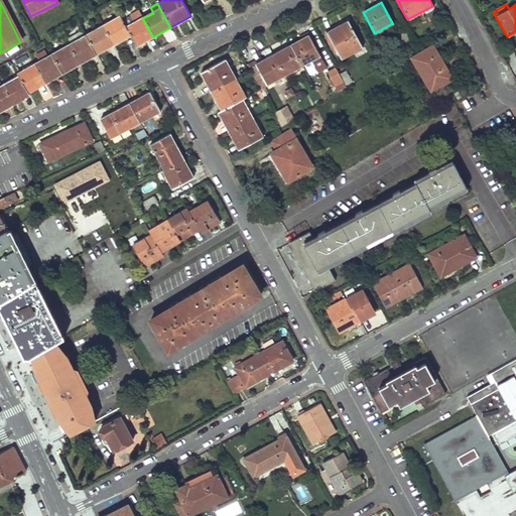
[(102,26),(113,45),(130,35),(125,27),(120,17),(102,26)]
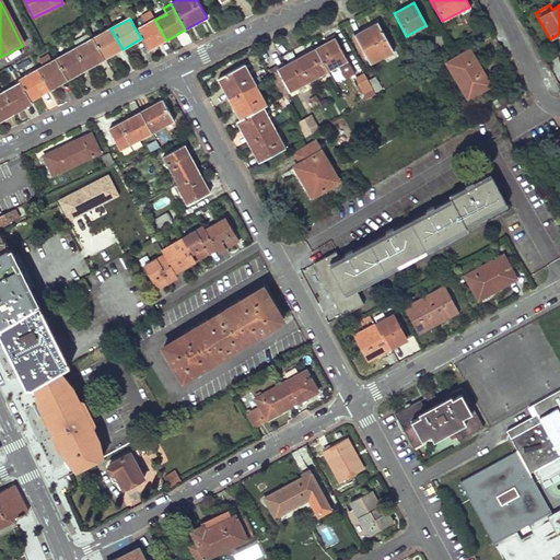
[(154,20),(136,30),(141,38),(148,48),(166,41),(154,20)]
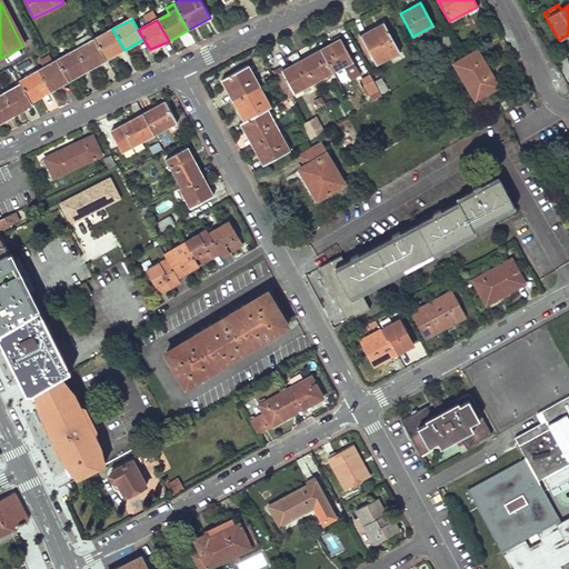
[(360,37),(375,66),(399,53),(382,23),(360,37)]
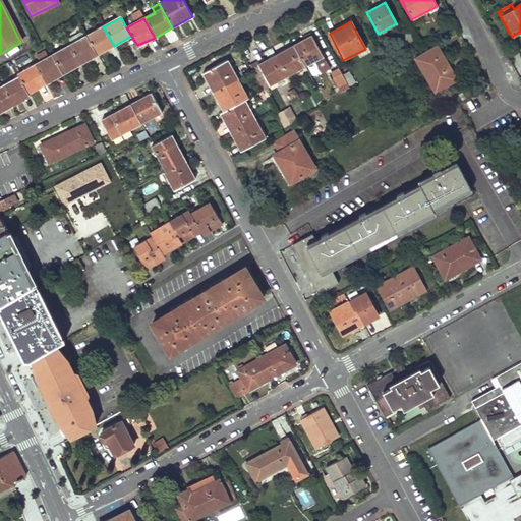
[(85,37),(97,55),(114,46),(103,26),(85,37)]
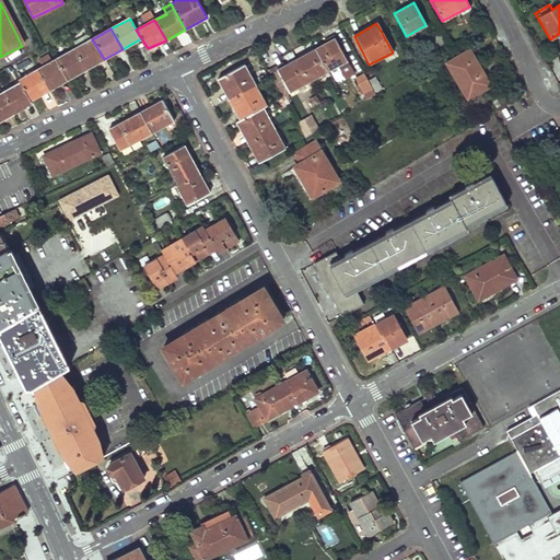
[(74,48),(85,69),(104,59),(92,39),(74,48)]
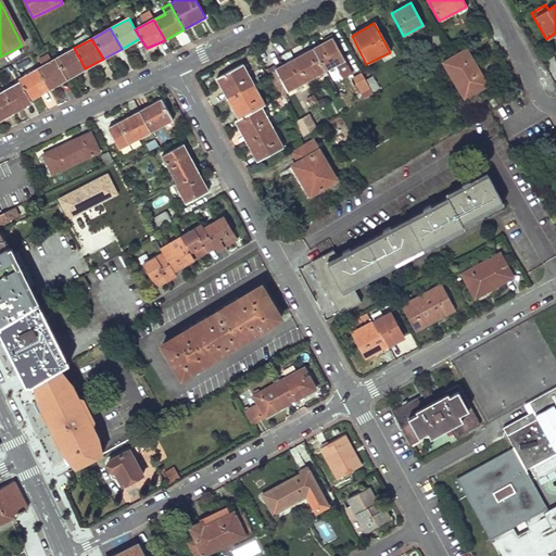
[(332,39),(313,49),(325,72),(336,66),(340,73),(349,68),(332,39)]
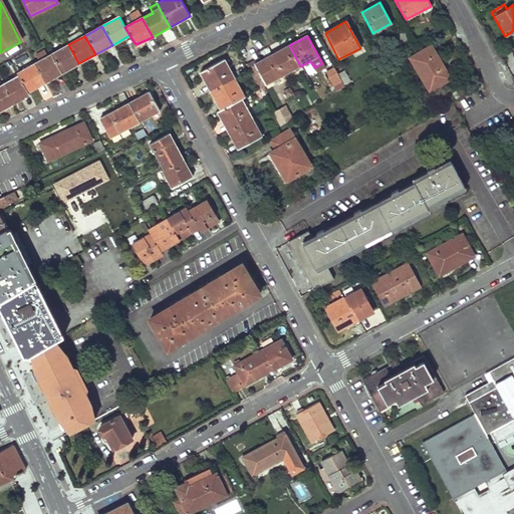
[(51,54),(61,73),(78,63),(68,44),(51,54)]
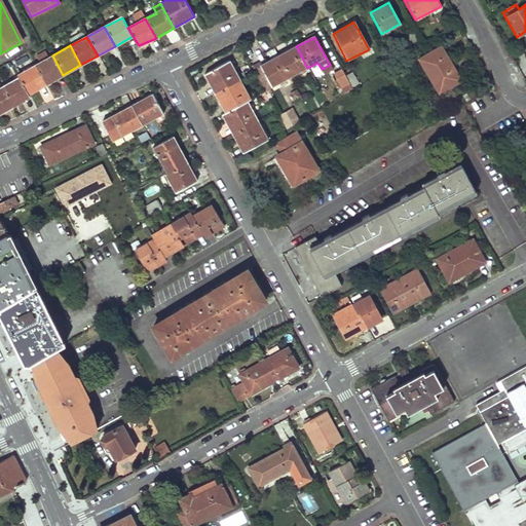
[(296,46),(277,57),(290,78),(307,68),(296,46)]
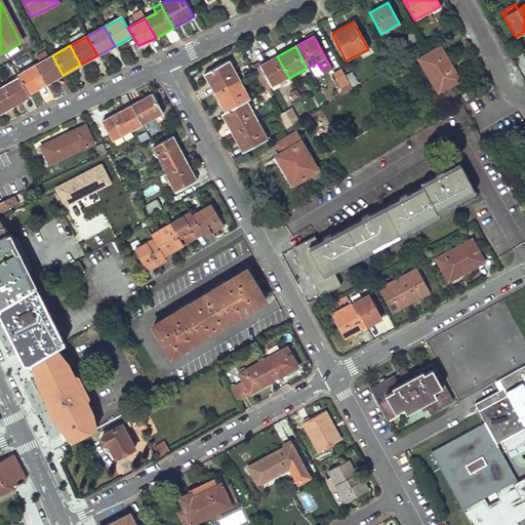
[(459,80),(439,47),(418,59),(439,93),(459,80)]
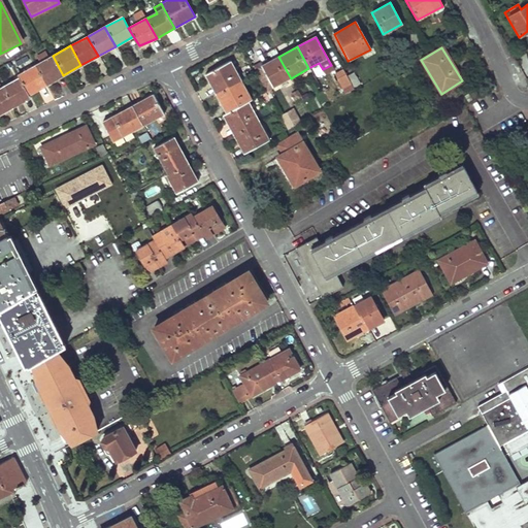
[(35,66),(45,86),(63,75),(53,56),(48,59),(44,53),(36,57),(40,63),(35,66)]
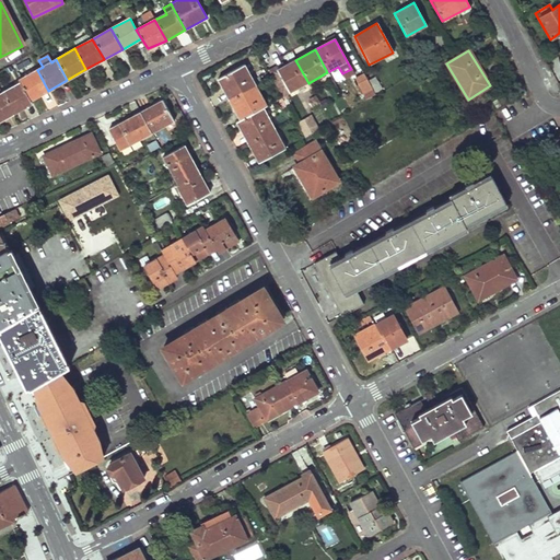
[(308,83),(295,60),(277,71),(289,93),(308,83)]
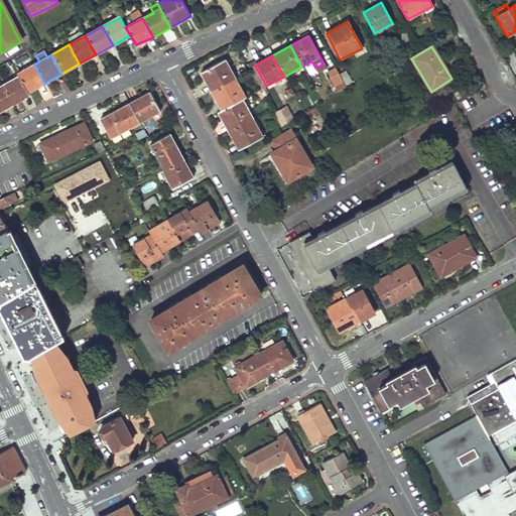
[(235,80),(225,60),(201,74),(211,93),(235,80)]
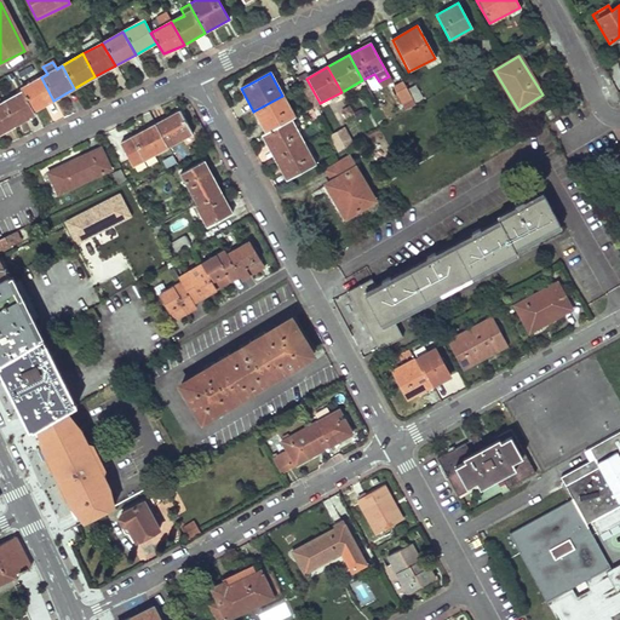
[(23,92),(33,112),(53,101),(41,78),(21,89),(23,92)]
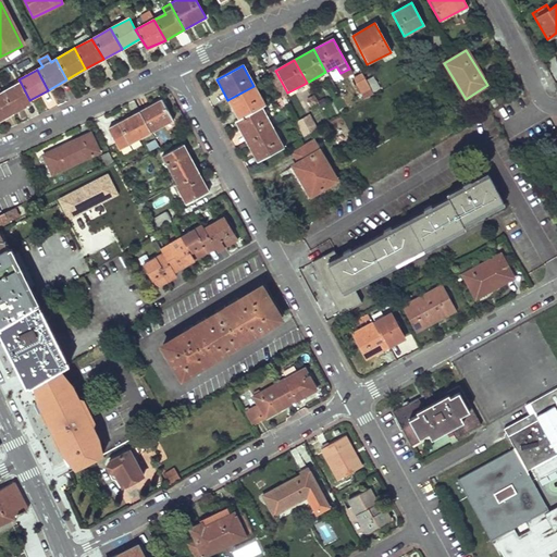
[(369,89),(361,74),(354,78),(361,93),(369,89)]
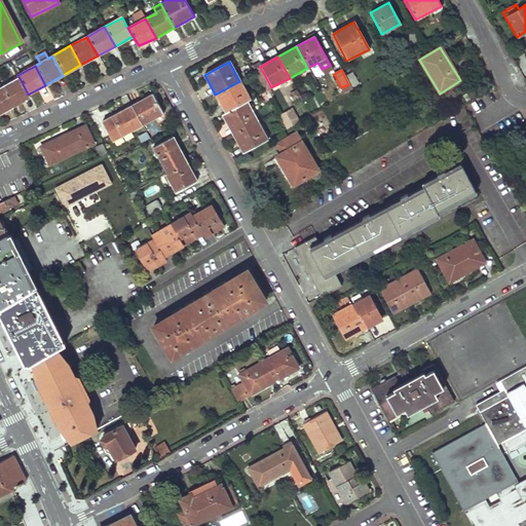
[(351,73),(345,76),(352,87),(359,84),(351,73)]
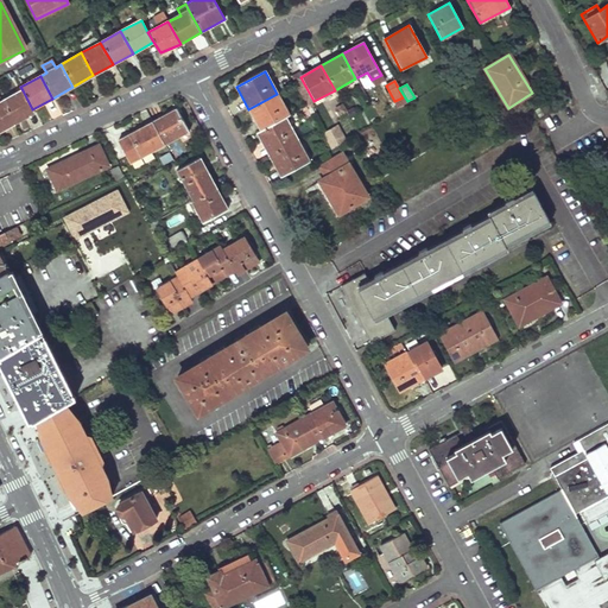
[(2,102),(14,125),(35,113),(32,109),(23,90),(2,102)]
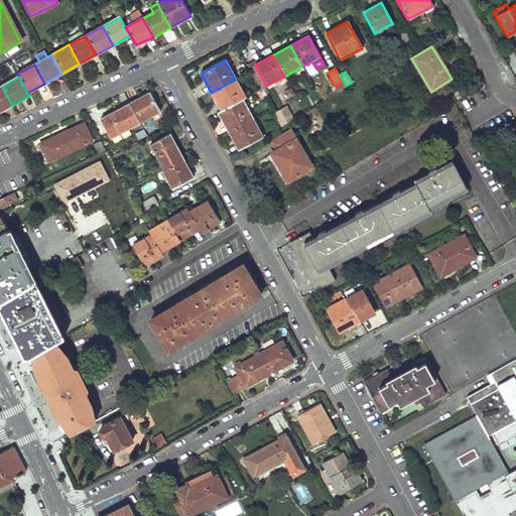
[(245,98),(235,80),(211,93),(220,111),(242,100),(245,98)]
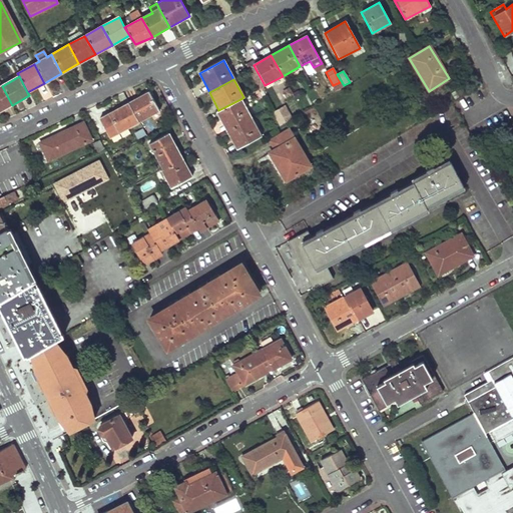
[(0,111),(12,105),(2,86),(0,83),(0,111)]
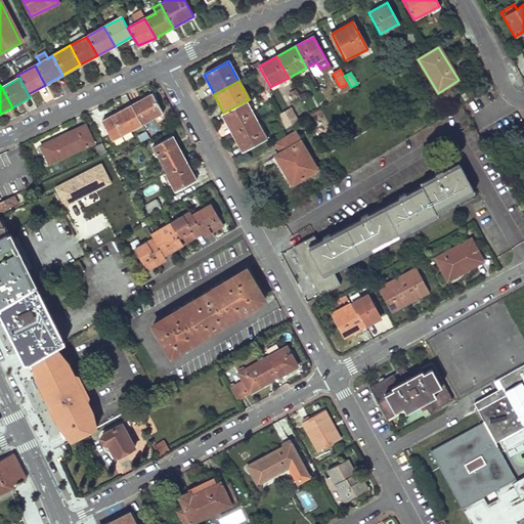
[(153,94),(132,105),(141,125),(162,114),(153,94)]
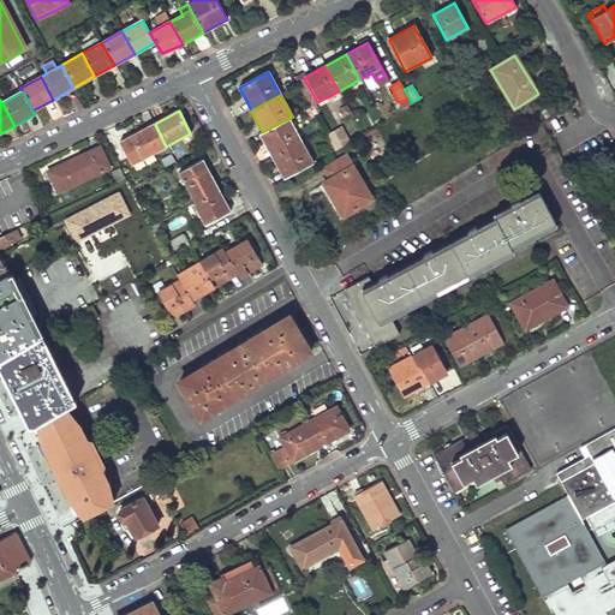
[(300,141),(288,119),(262,132),(260,133),(272,157),(300,141)]
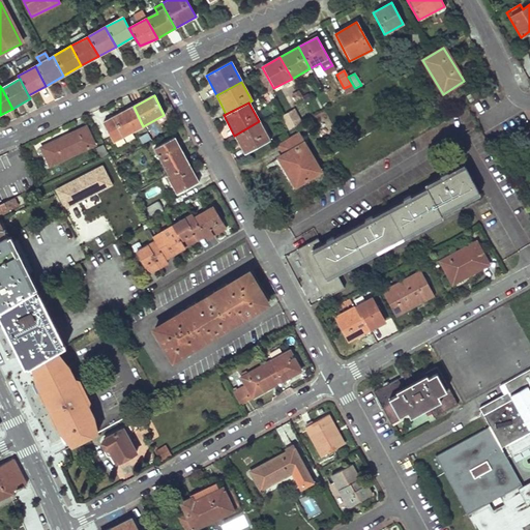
[(134,107),(102,123),(114,142),(143,126),(134,107)]
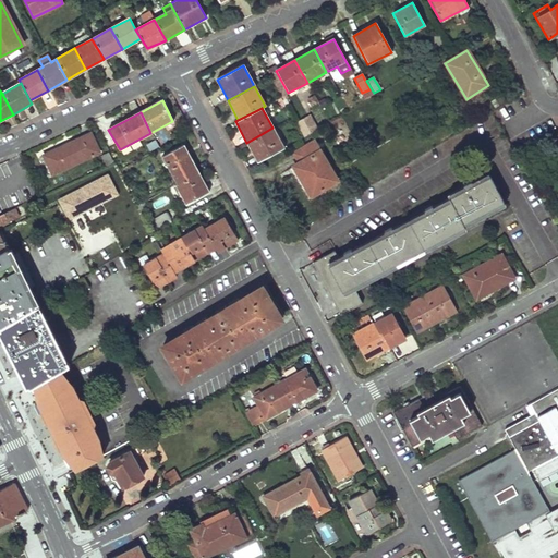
[(304,136),(318,128),(311,113),(296,121),(304,136)]
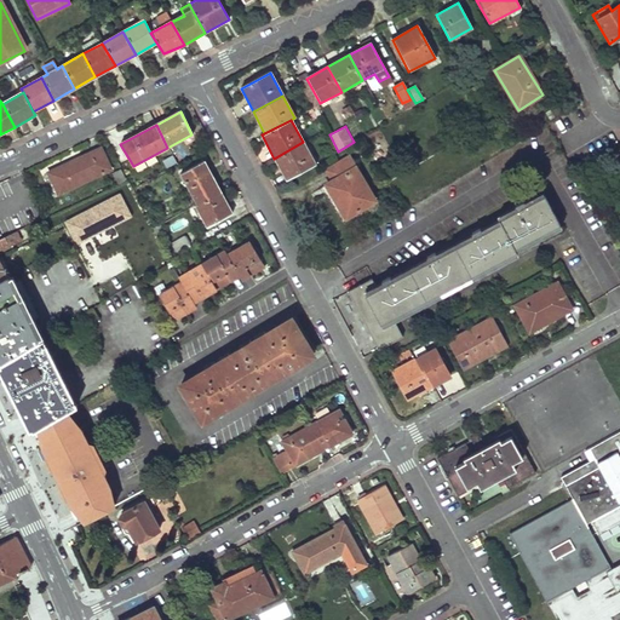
[(315,164),(303,142),(274,159),(286,181),(315,164)]
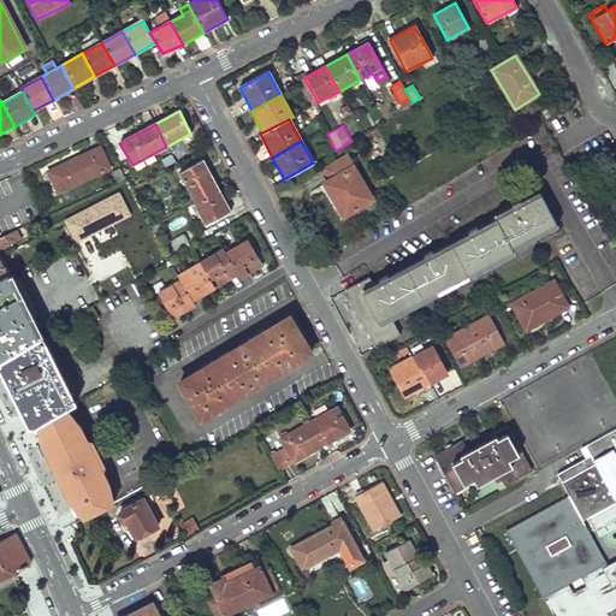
[(100,148),(48,171),(58,193),(110,169),(100,148)]
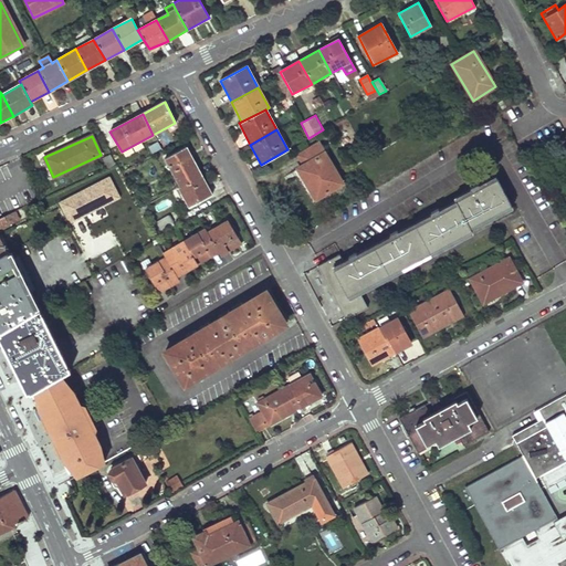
[(311,201),(343,182),(320,144),(299,156),(303,165),(293,171),(311,201)]
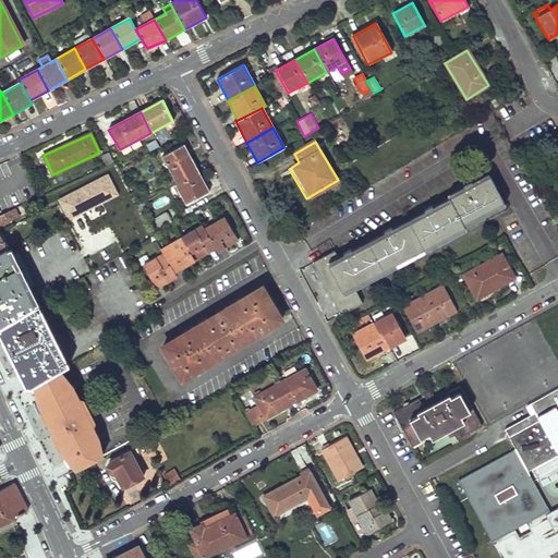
[(190,158),(182,146),(162,156),(178,184),(199,173),(191,158),(190,158)]
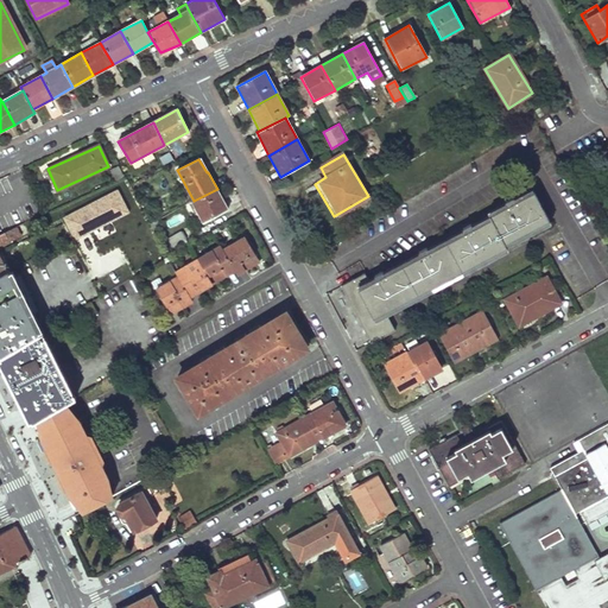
[(122,177),(118,168),(111,171),(115,181),(122,177)]
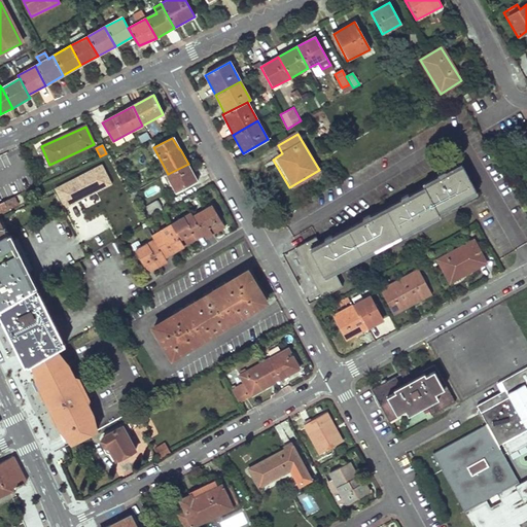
[(103,164),(56,188),(65,208),(113,183),(103,164)]
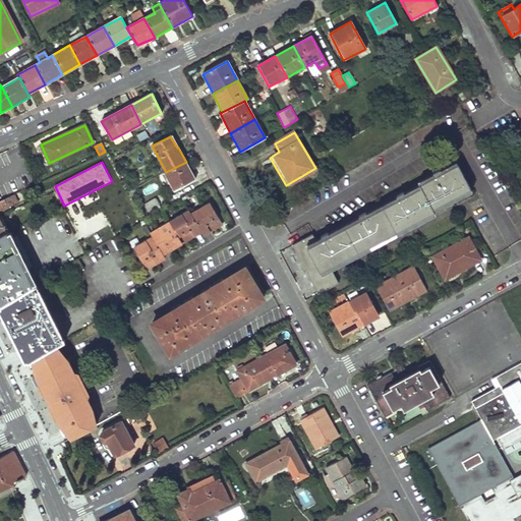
[(195,179),(186,162),(166,172),(165,173),(174,191),(195,179)]
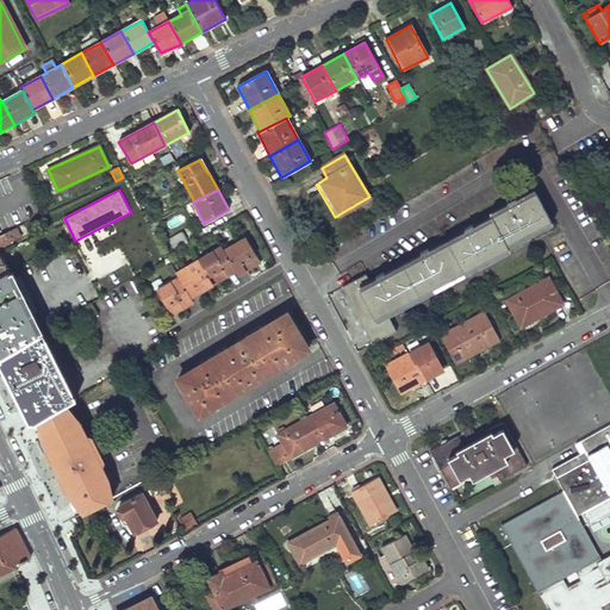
[(366,275),(342,288),(372,344),(396,332),(386,312),(506,249),(505,247),(552,222),(536,193),(517,204),(515,200),(511,201),(508,204),(509,207),(491,217),(492,221),(474,230),(472,225),(468,228),(465,230),(467,234),(430,254),(428,249),(424,251),(421,254),(423,257),(386,277),(384,273),(380,275),(375,278),(378,282),(372,286),(366,275)]
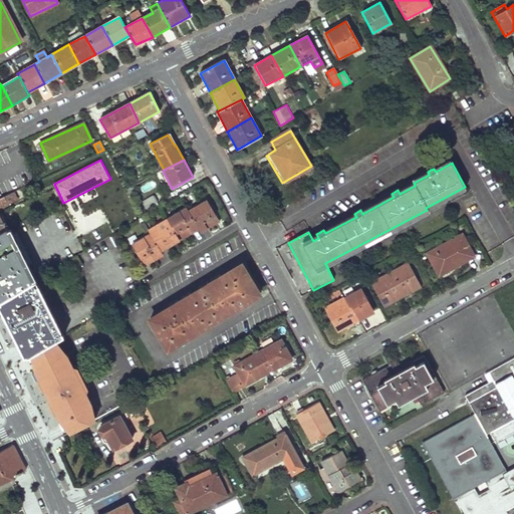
[(14,193),(0,199),(0,209),(18,202),(14,193)]
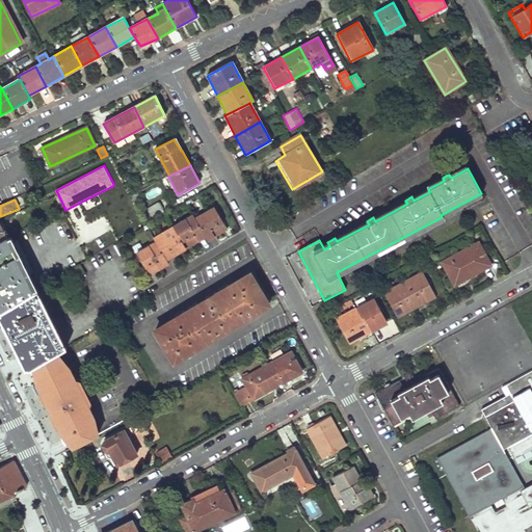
[(162,210),(159,203),(144,211),(149,218),(162,210)]
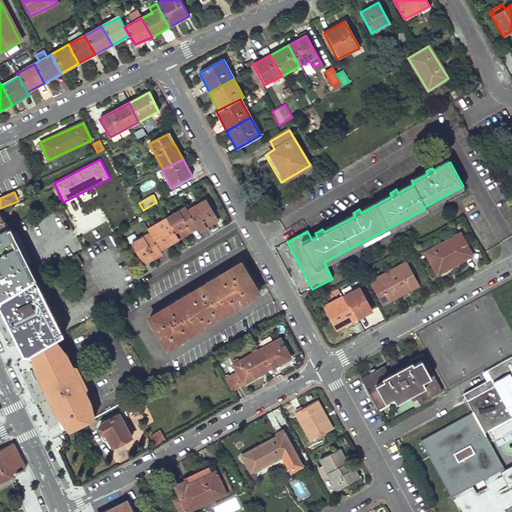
[(218,220),(206,199),(187,211),(185,207),(148,229),(150,233),(131,244),(143,264),(162,253),(160,249),(197,227),(199,231),(218,220)]
